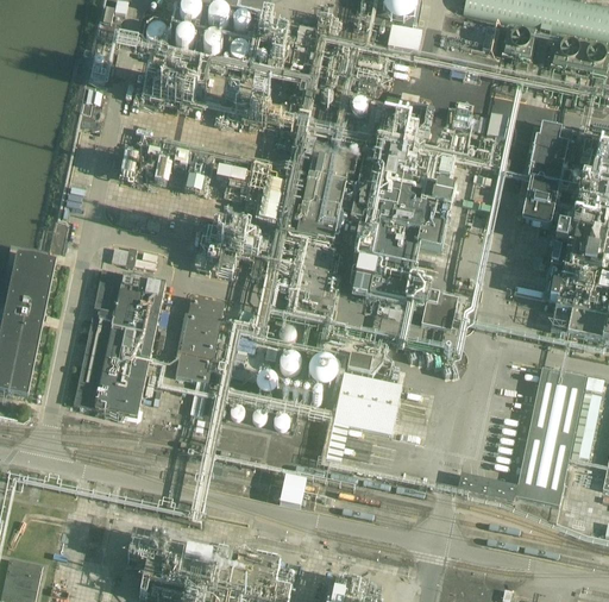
[(115,0),(114,8),(126,11),(129,0),(115,0)]
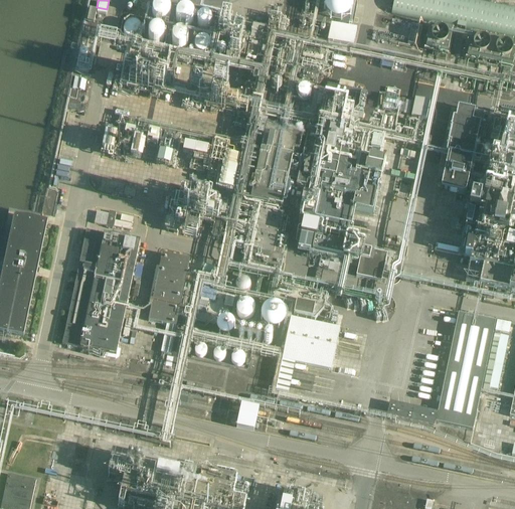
[(169,7),(169,6),(169,5),(168,3),(168,2),(166,0),(155,0),(153,1),(152,3),(152,4),(151,5),(151,6),(151,7),(151,8),(151,9),(151,10),(152,11),(152,12),(153,12),(153,13),(154,14),(155,15),(156,15),(157,16),(159,16),(161,16),(162,16),(163,16),(164,16),(165,15),(167,14),(168,12),(169,11),(169,9),(169,8),(169,7)]
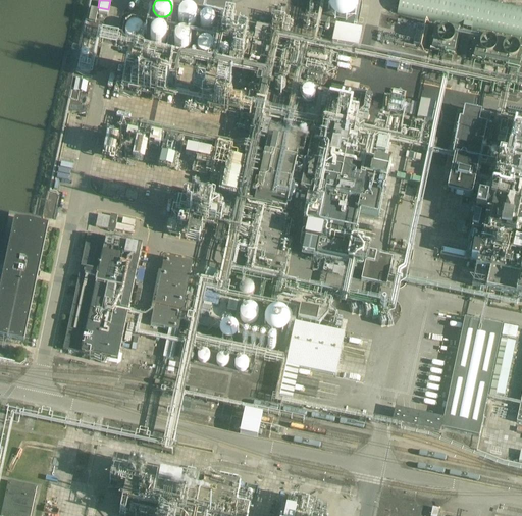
[(326,0),(327,2),(327,4),(328,6),(329,7),(330,8),(331,9),(333,10),(334,11),(336,12),(337,12),(340,13),(342,13),(344,12),(346,12),(347,12),(349,11),(351,9),(352,8),(353,6),(354,4),(355,3),(355,2),(355,1),(356,0),(326,0)]
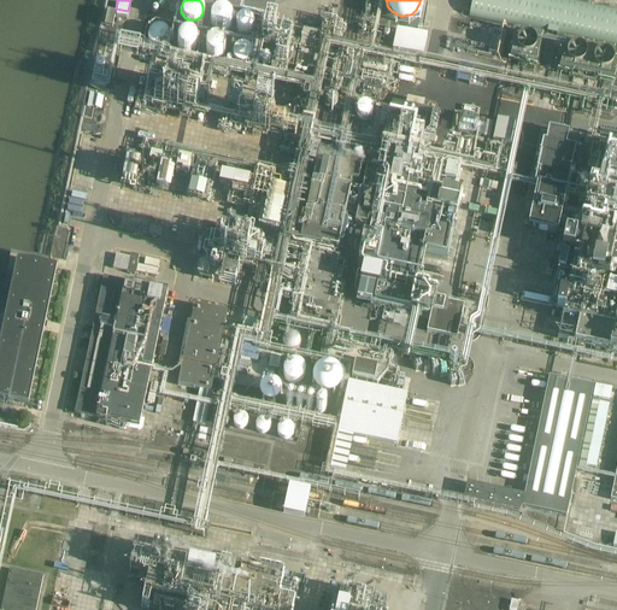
[(616,3),(604,0),(469,0),(468,7),(616,39),(616,3)]
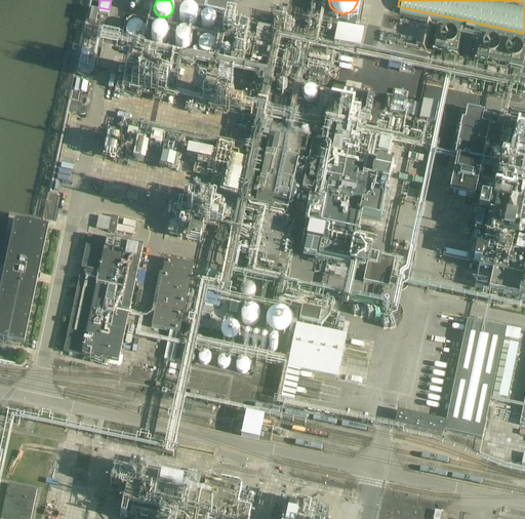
[(91,3),(88,16),(95,17),(97,5),(91,3)]
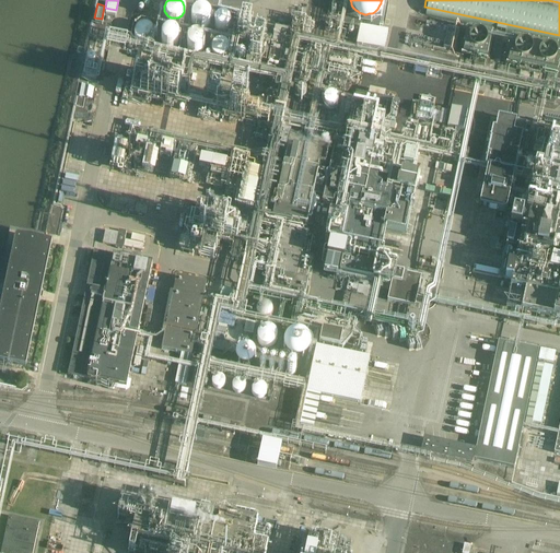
[(211,13),(211,12),(210,12),(210,11),(210,10),(209,9),(208,7),(207,6),(206,4),(205,4),(203,3),(201,3),(200,3),(198,3),(197,4),(195,6),(194,8),(193,9),(191,10),(191,11),(191,12),(191,13),(191,14),(191,15),(191,18),(193,18),(193,20),(194,20),(195,21),(196,22),(197,22),(199,23),(200,23),(201,23),(203,23),(205,22),(207,22),(207,21),(208,20),(209,19),(210,16),(210,15),(211,14),(211,13)]
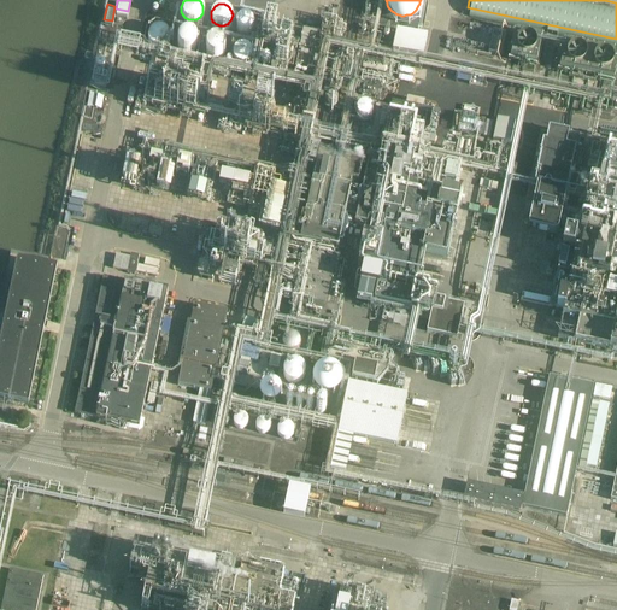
[(253,19),(252,17),(252,16),(251,15),(250,13),(248,12),(247,12),(246,12),(245,11),(244,11),(242,12),(241,12),(240,13),(239,15),(238,15),(238,16),(236,17),(236,18),(236,19),(236,21),(236,22),(236,23),(238,24),(238,25),(239,27),(240,27),(241,28),(242,28),(244,28),(245,28),(246,28),(247,28),(248,27),(250,27),(251,25),(252,24),(252,23),(253,21),(253,19)]
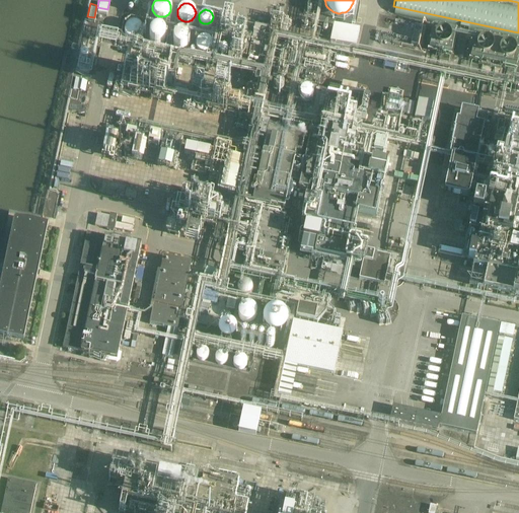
[(125,24),(124,25),(124,26),(124,27),(125,27),(125,28),(125,29),(125,30),(126,31),(127,32),(128,33),(129,34),(130,34),(131,35),(132,35),(133,35),(135,35),(136,35),(137,35),(138,34),(139,33),(140,33),(140,32),(141,32),(141,31),(142,30),(142,29),(143,28),(143,27),(143,26),(143,25),(143,24),(143,23),(142,23),(142,21),(141,20),(140,19),(138,18),(138,17),(136,17),(134,17),(133,17),(131,17),(129,18),(128,18),(128,19),(127,19),(126,21),(125,22),(125,23),(125,24)]
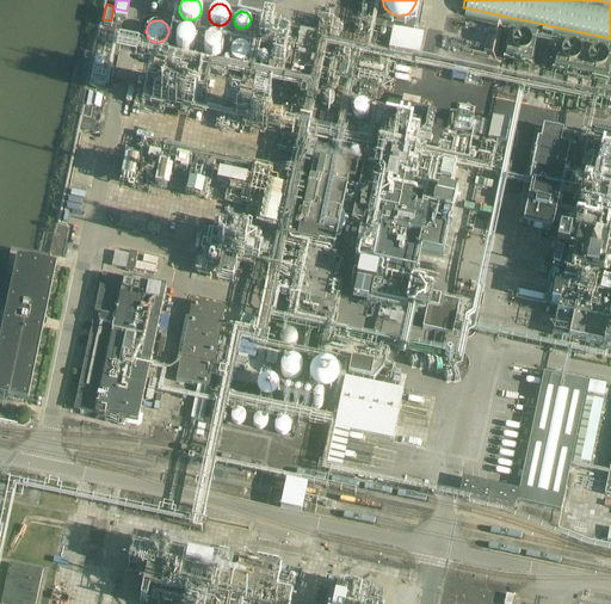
[(288,24),(279,22),(271,63),(281,65),(288,24)]
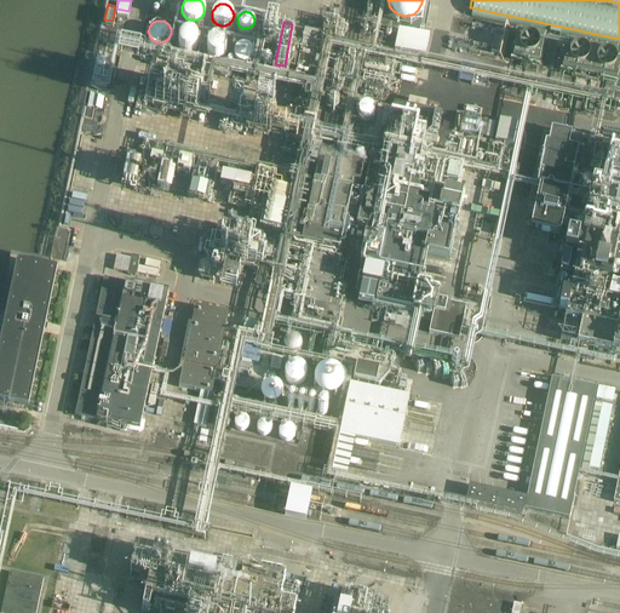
[(304,23),(294,69),(311,73),(321,27),(304,23)]
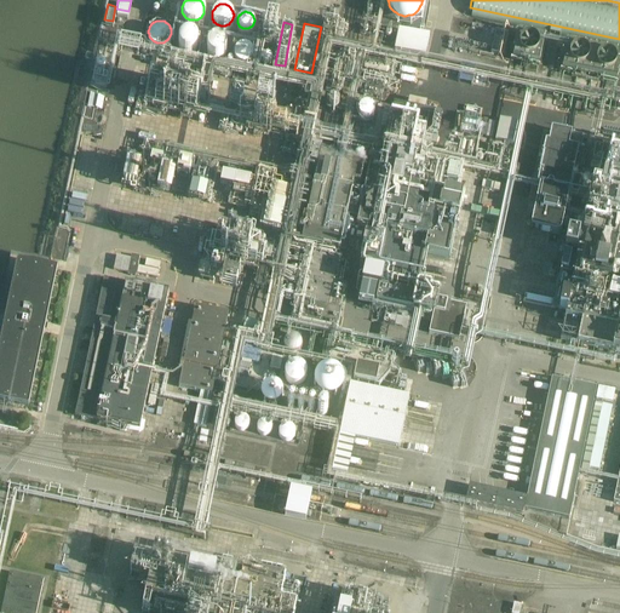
[(430,29),(399,23),(394,45),(425,51),(430,29)]
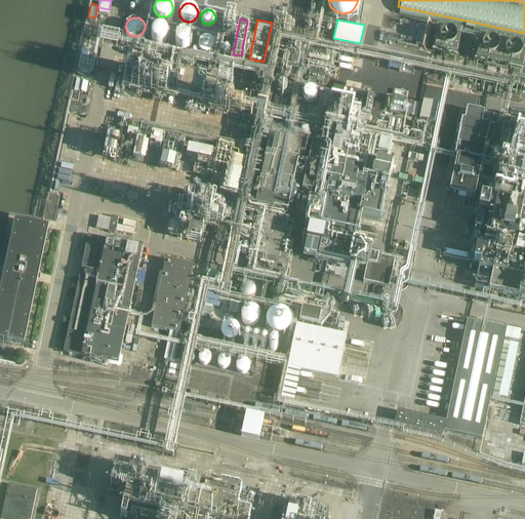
[(439,22),(434,44),(456,48),(461,26),(439,22)]
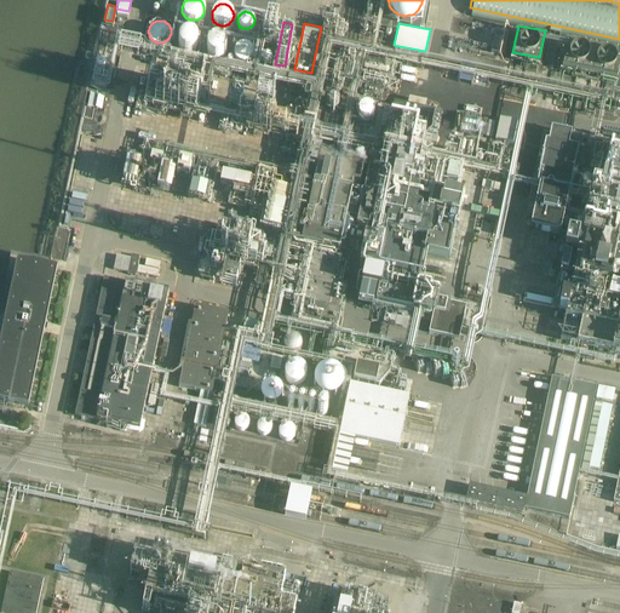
[(178,35),(178,36),(178,38),(178,39),(178,41),(179,43),(181,44),(181,45),(182,45),(183,46),(184,47),(185,47),(188,47),(189,47),(191,47),(193,46),(195,45),(195,44),(196,43),(197,40),(197,39),(197,38),(197,36),(197,35),(197,34),(196,33),(195,32),(194,30),(193,29),(190,28),(189,28),(188,28),(185,28),(184,29),(183,29),(182,30),(181,32),(179,33),(179,34),(178,35)]
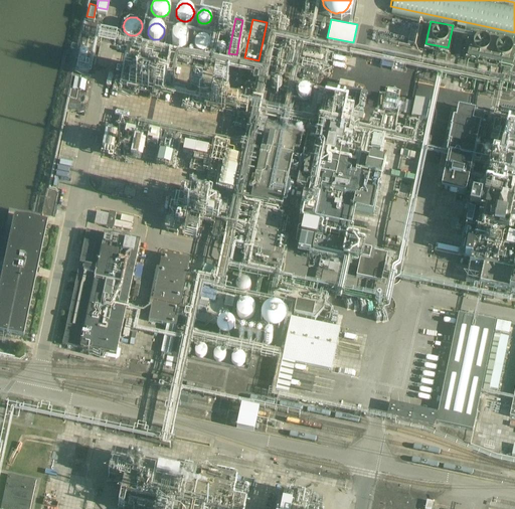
[(188,37),(188,36),(188,35),(187,33),(187,32),(186,31),(186,30),(184,29),(183,28),(182,28),(181,28),(180,28),(179,28),(178,28),(176,28),(175,29),(174,30),(173,30),(173,31),(172,32),(172,34),(172,35),(171,36),(172,37),(172,38),(172,39),(173,40),(174,41),(175,42),(175,43),(177,43),(178,44),(179,44),(180,44),(181,44),(183,43),(184,43),(185,42),(186,41),(186,40),(187,39),(187,38),(188,37)]
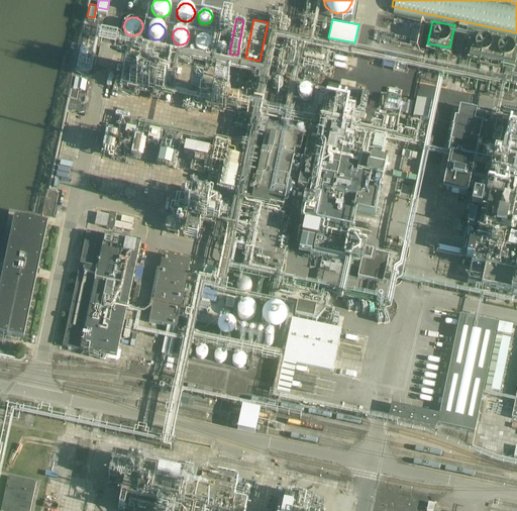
[(466,52),(477,55),(476,59),(498,64),(499,60),(513,63),(516,39),(516,37),(471,28),(466,52)]
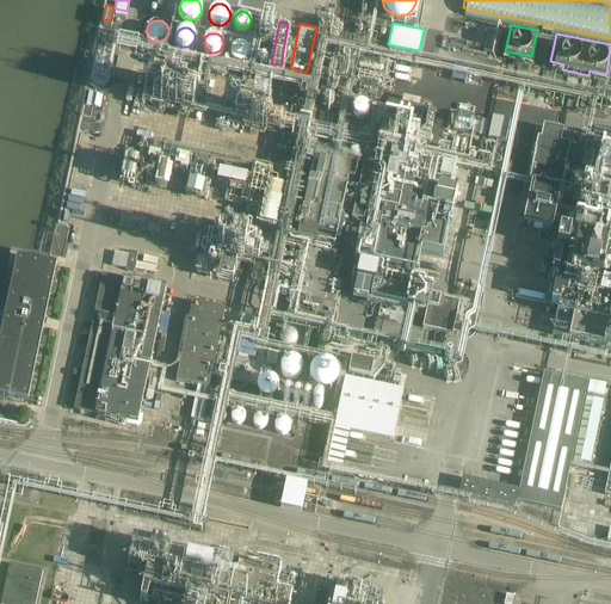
[(232,45),(230,47),(230,48),(230,49),(230,50),(232,51),(232,53),(233,54),(234,55),(235,56),(236,57),(238,57),(239,57),(241,57),(242,57),(244,57),(245,57),(246,56),(247,55),(248,54),(250,51),(250,50),(250,49),(251,49),(250,47),(250,45),(250,44),(248,42),(247,41),(246,41),(245,39),(244,39),(242,38),(240,38),(239,38),(238,39),(236,39),(235,41),(234,41),(233,42),(233,43),(232,44),(232,45)]
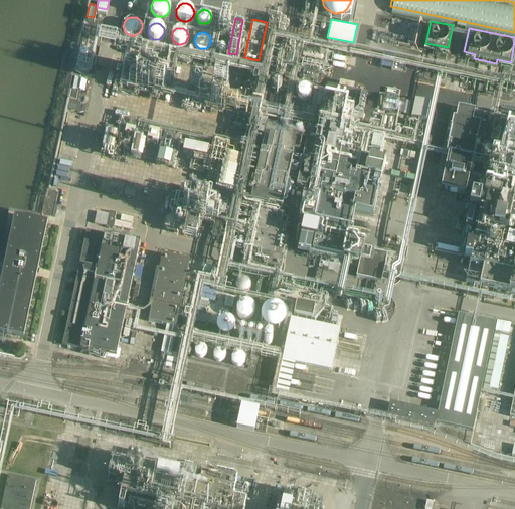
[(225,45),(225,44),(225,43),(225,42),(224,41),(223,41),(222,40),(221,40),(220,40),(219,41),(218,41),(218,42),(217,43),(217,44),(217,45),(217,46),(217,47),(218,47),(219,48),(220,49),(221,49),(222,49),(223,48),(224,47),(225,47),(225,46),(225,45)]
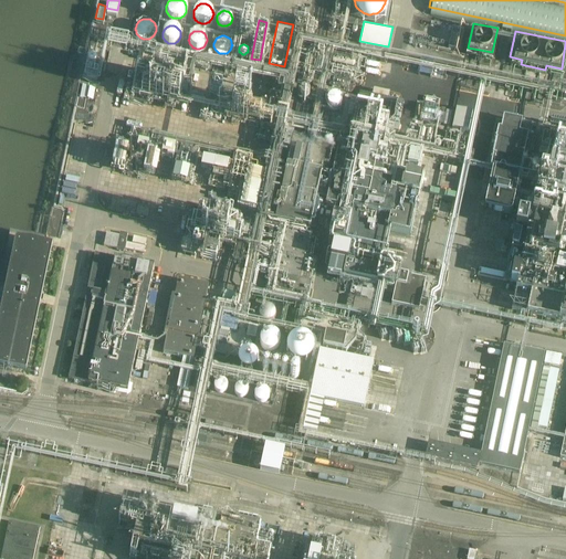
[(122,92),(186,105),(192,69),(177,65),(177,61),(157,56),(155,66),(134,62),(132,76),(125,74),(122,92)]
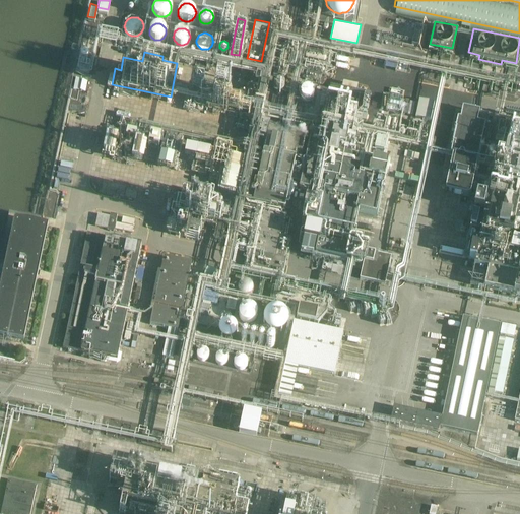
[(275,81),(275,82),(276,83),(276,84),(277,85),(278,86),(279,86),(280,86),(281,86),(282,85),(283,85),(283,84),(283,83),(284,83),(284,82),(284,81),(284,80),(283,79),(282,78),(281,78),(280,77),(279,77),(278,78),(277,79),(276,79),(276,80),(275,81)]
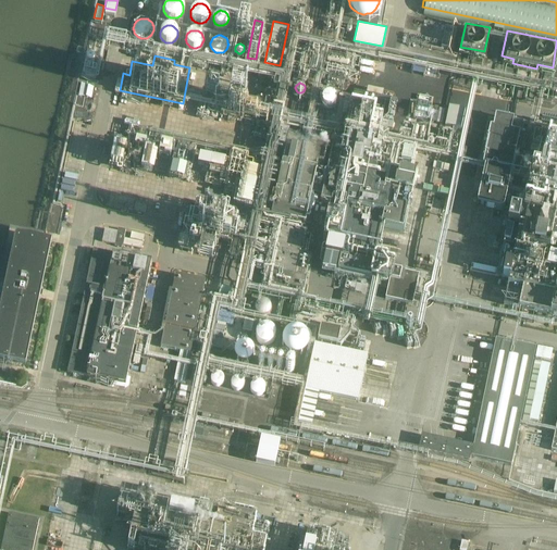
[(260,130),(262,114),(269,115),(273,86),(265,84),(264,90),(258,88),(256,97),(198,85),(197,92),(201,94),(199,100),(206,102),(205,109),(252,119),(254,112),(257,113),(254,128),(260,130)]
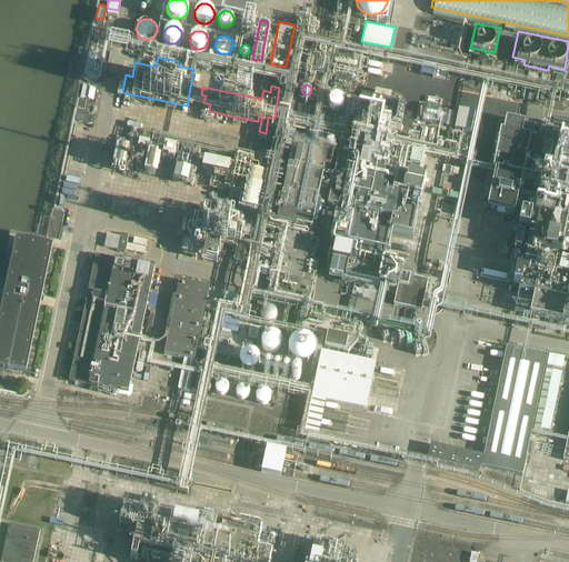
[(343,96),(342,94),(341,93),(341,92),(340,91),(339,91),(338,91),(337,90),(335,90),(333,91),(332,91),(331,92),(330,92),(330,93),(329,94),(329,96),(329,97),(329,98),(329,99),(329,100),(329,101),(330,102),(330,103),(331,103),(332,104),(333,104),(335,106),(336,106),(338,106),(339,104),(340,104),(340,103),(341,103),(341,102),(342,101),(343,100),(343,99),(343,97),(343,96)]
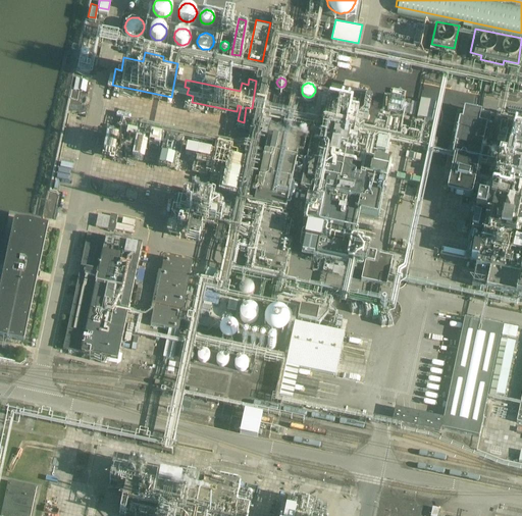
[(348,257),(358,209),(378,212),(389,161),(373,157),(373,159),(371,159),(373,146),(375,147),(375,148),(385,150),(388,136),(353,130),(358,106),(349,105),(351,94),(329,91),(324,115),(317,114),(315,123),(310,122),(309,130),(311,130),(301,184),(309,185),(304,211),(309,212),(304,236),(318,238),(316,251),(348,257)]
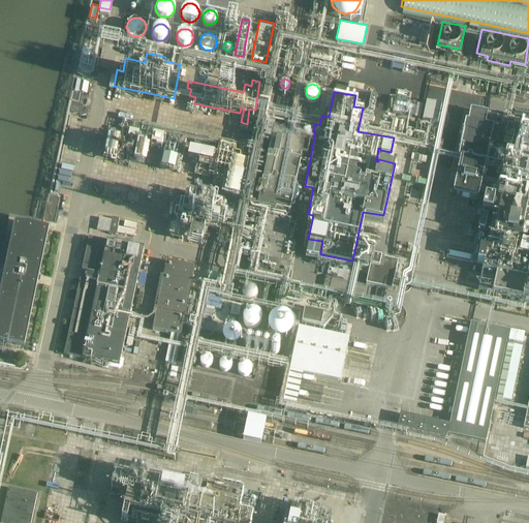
[(426,96),(423,115),(438,118),(441,99),(426,96)]
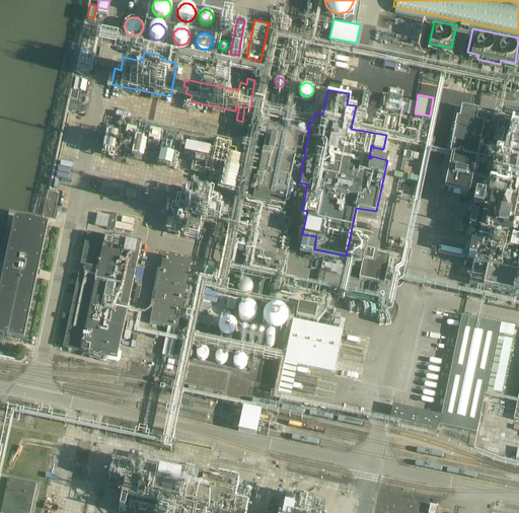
[(474,168),(484,120),(476,118),(478,106),(461,103),(459,115),(456,114),(451,139),(453,139),(449,163),(474,168)]
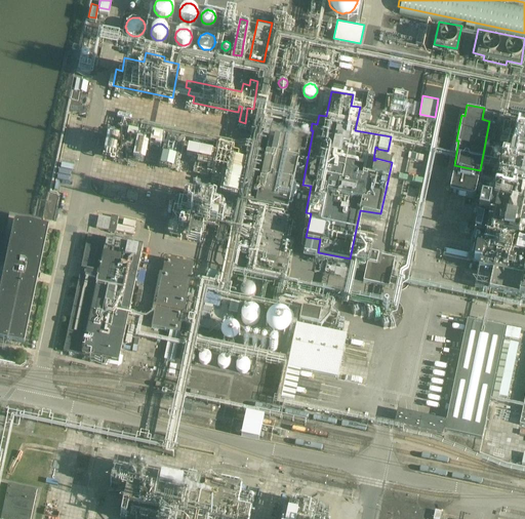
[(491,114),(490,114),(490,113),(489,112),(488,112),(487,112),(486,112),(485,112),(484,112),(484,113),(483,113),(483,114),(483,115),(483,116),(483,117),(483,118),(484,118),(485,119),(486,120),(487,120),(488,120),(489,119),(490,119),(490,118),(491,117),(491,116),(491,115),(491,114)]
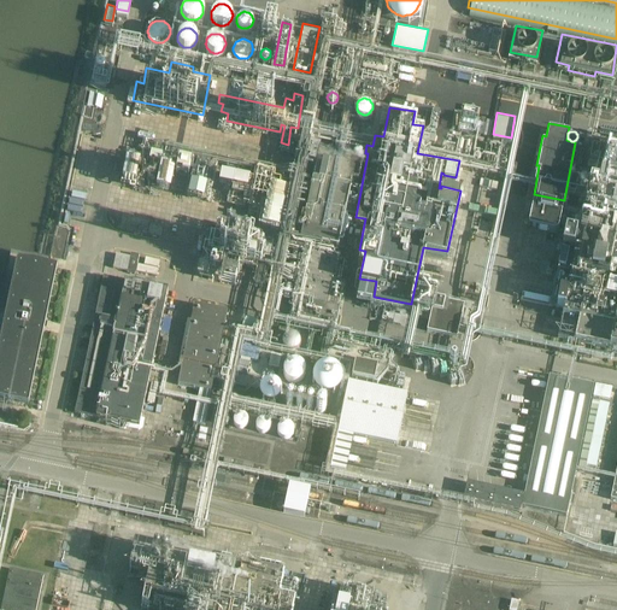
[(592,140),(589,153),(598,154),(600,141),(592,140)]
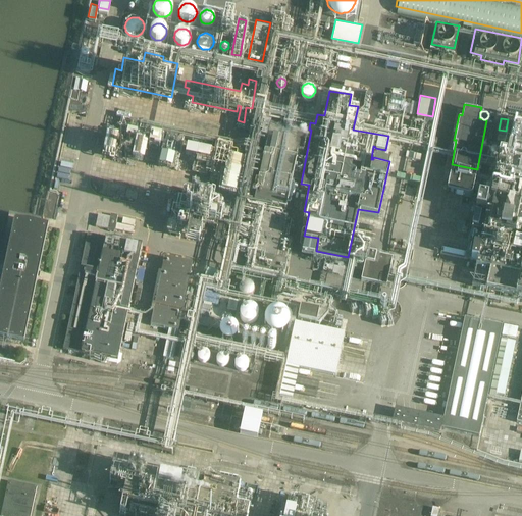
[(270,121),(255,194),(286,200),(295,155),(300,156),(305,129),(270,121)]
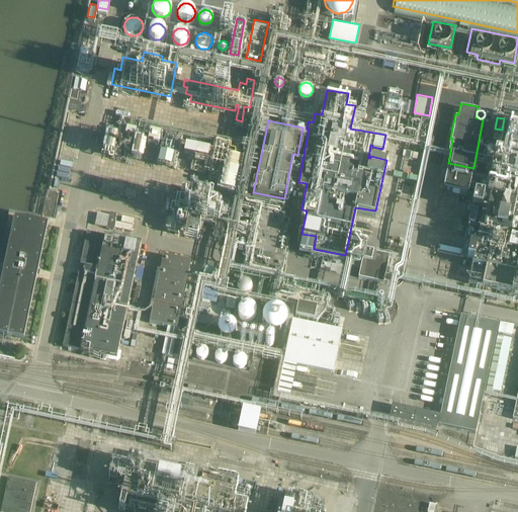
[(462,245),(461,252),(472,254),(467,278),(512,287),(517,256),(517,227),(509,222),(517,177),(517,122),(509,121),(503,152),(495,150),(488,181),(482,180),(480,193),(473,192),(470,210),(466,227),(465,235),(470,237),(468,246),(462,245)]
